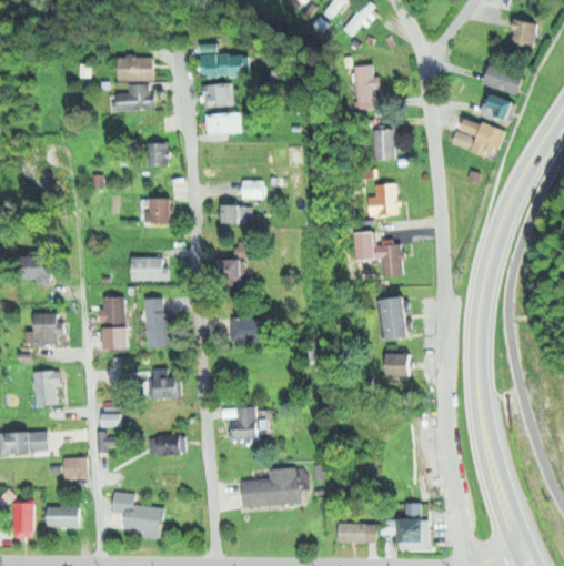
[(509,0),(484,0),(485,1),(506,9),(509,0)]
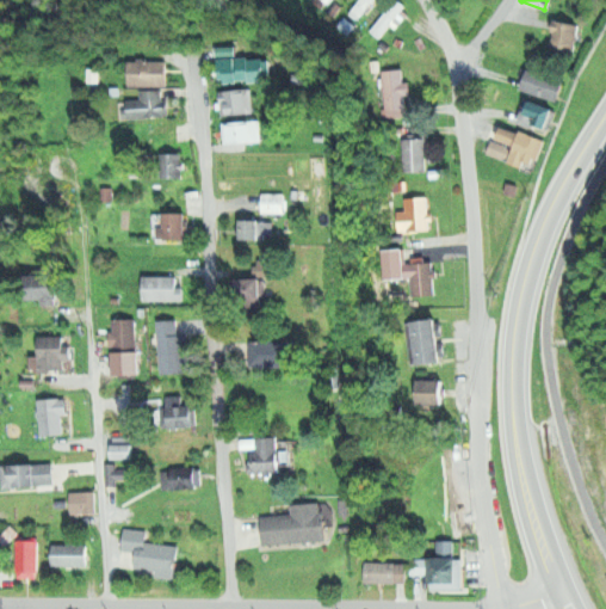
[(365,35),(373,42),(401,8),(393,1),(365,35)]
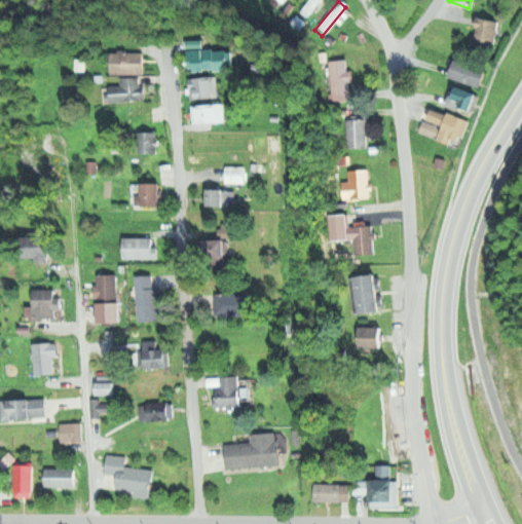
[(492,47),(497,24),(474,20),(470,43),(492,47)]
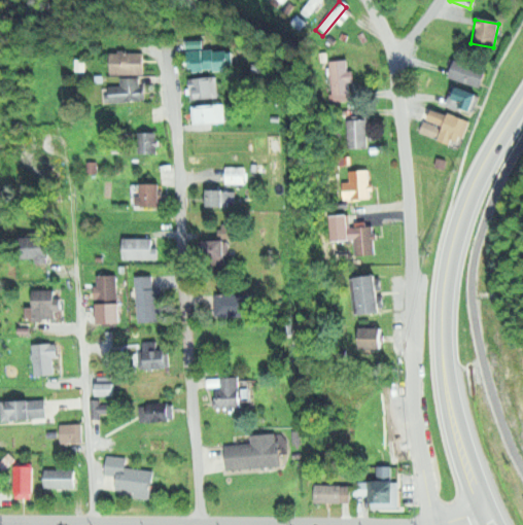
[(232,71),(188,74),(186,50),(230,47),(232,71)]
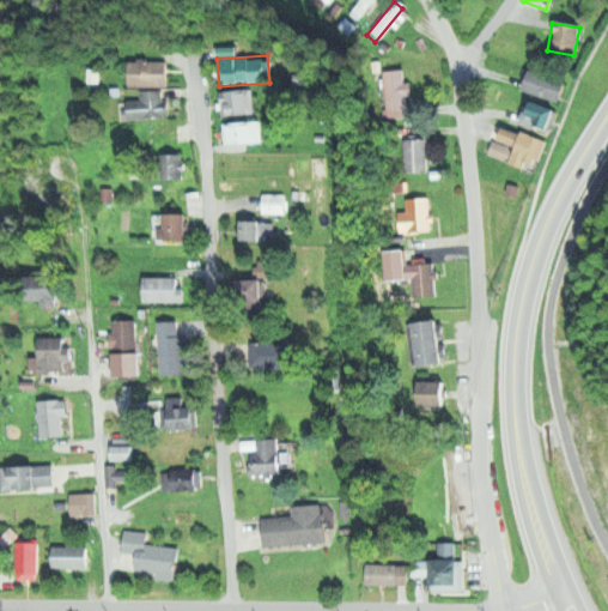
[(128,64),(165,62),(165,86),(128,88),(128,64)]
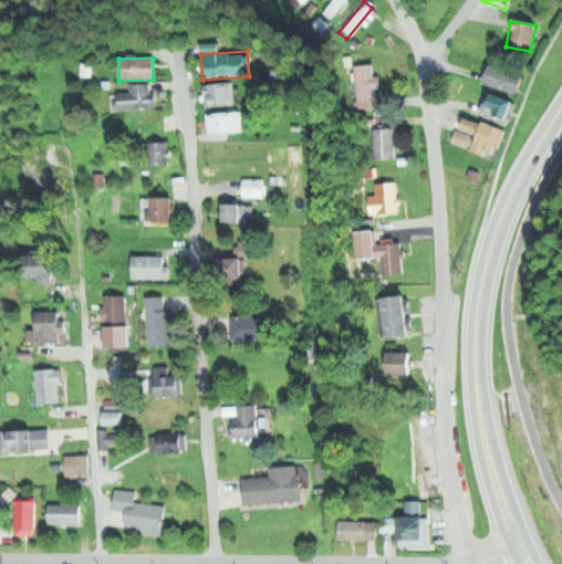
[(479,82),(485,64),(520,76),(514,94),(479,82)]
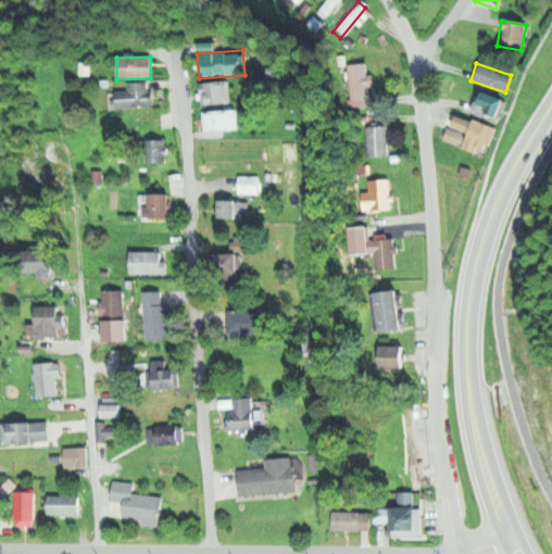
[(343,66),(367,64),(369,101),(347,103),(343,66)]
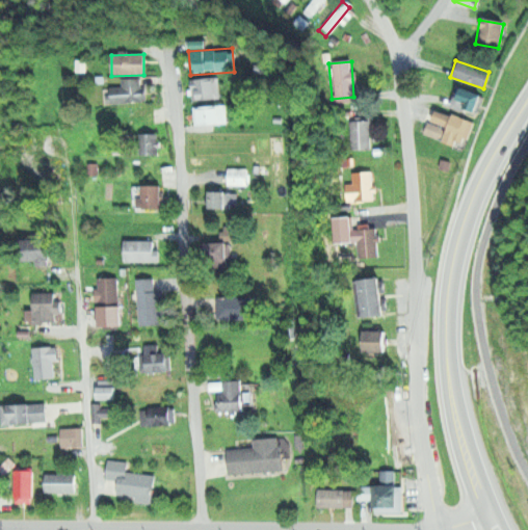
[(137,87),(144,87),(144,101),(105,102),(105,87),(123,87),(123,80),(137,80),(137,87)]
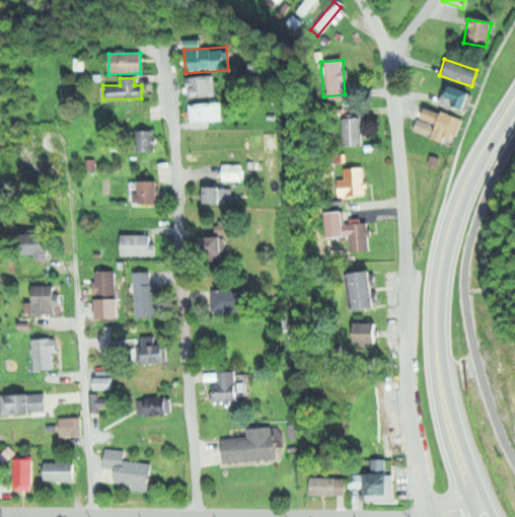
[(184,86),(212,84),(213,96),(185,98),(184,86)]
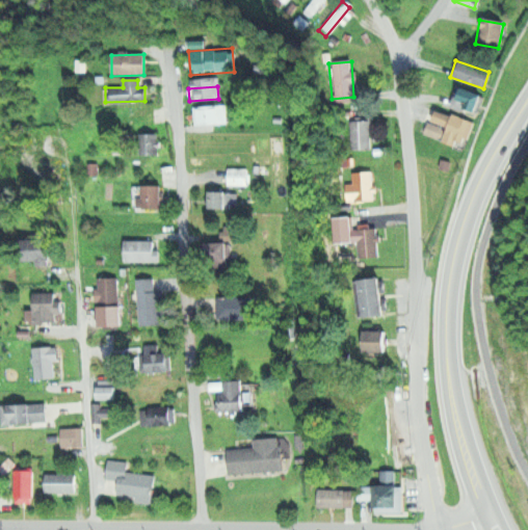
[(481,96),(476,111),(469,109),(468,113),(450,107),(453,98),(458,100),(462,89),(481,96)]
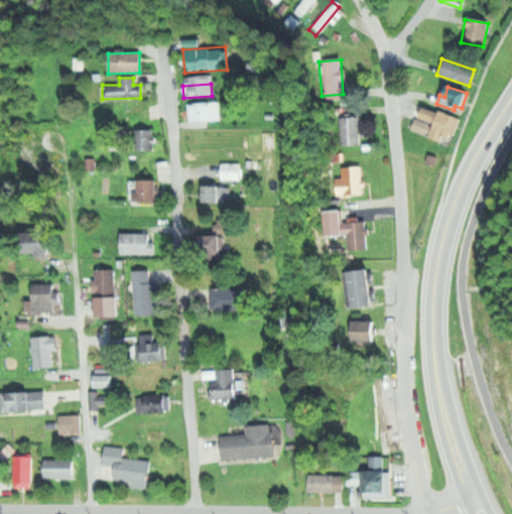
[(185,105),(220,103),(221,120),(186,123),(185,105)]
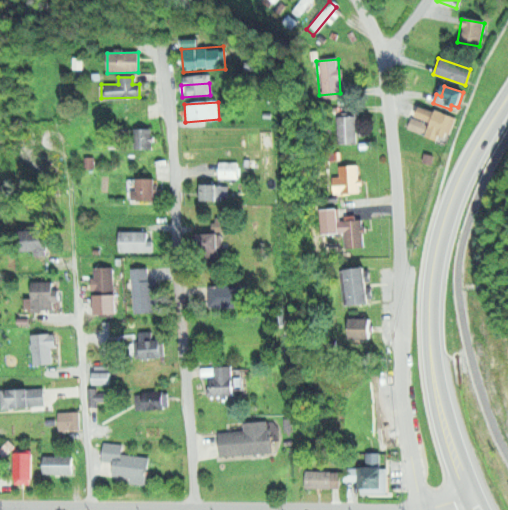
[(442,145),(404,131),(414,105),(452,119),(442,145)]
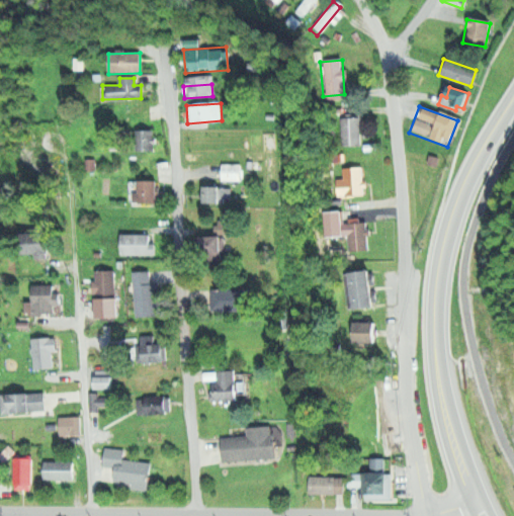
[(360,132),(358,132),(358,147),(338,148),(337,118),(360,118),(360,132)]
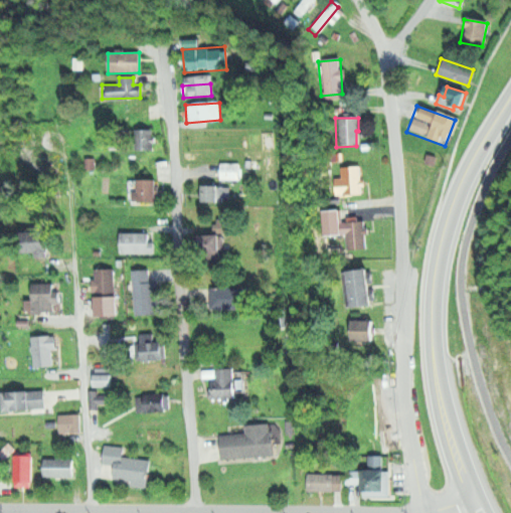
[(151,150),(135,152),(134,130),(149,129),(151,150)]
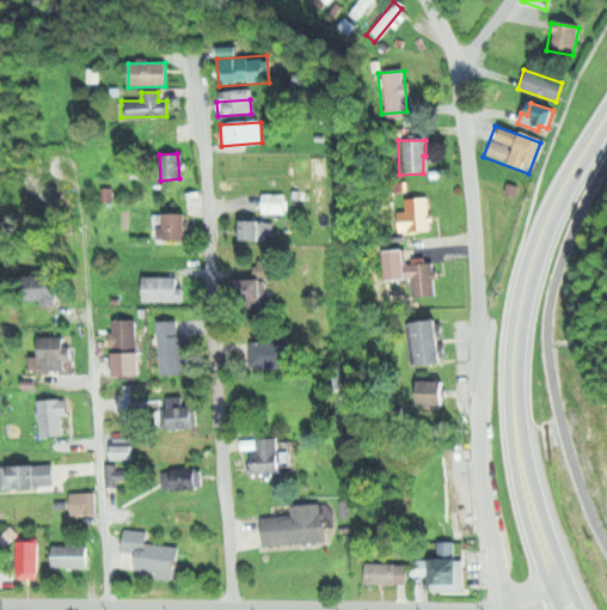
[(507,184),(516,187),(512,199),(502,195),(507,184)]
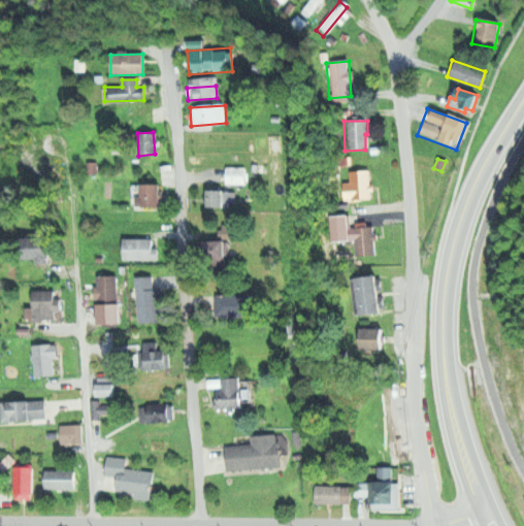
[(224,186),(225,168),(247,168),(247,186),(224,186)]
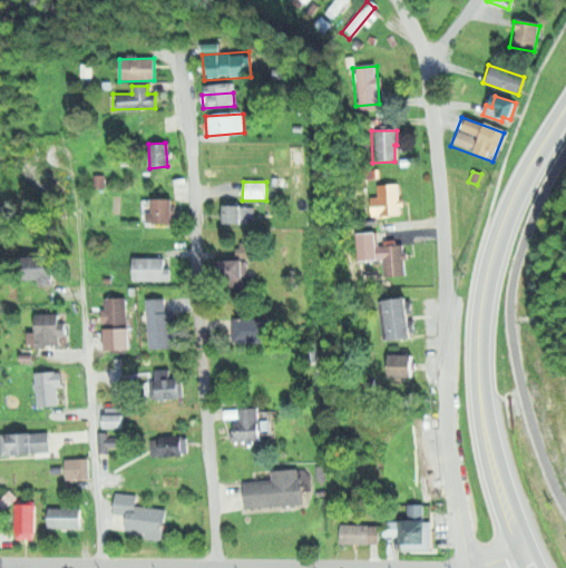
[(377,199),(376,185),(397,184),(398,216),(368,217),(368,199),(377,199)]
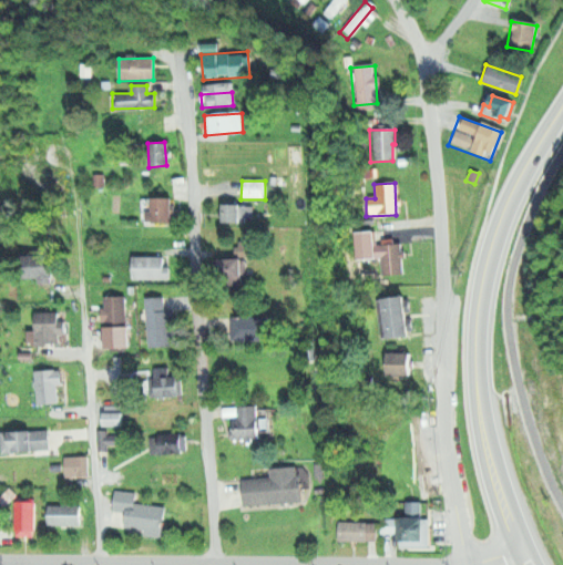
[(143,212),(150,212),(150,199),(170,199),(169,227),(150,227),(150,222),(143,222),(143,212)]
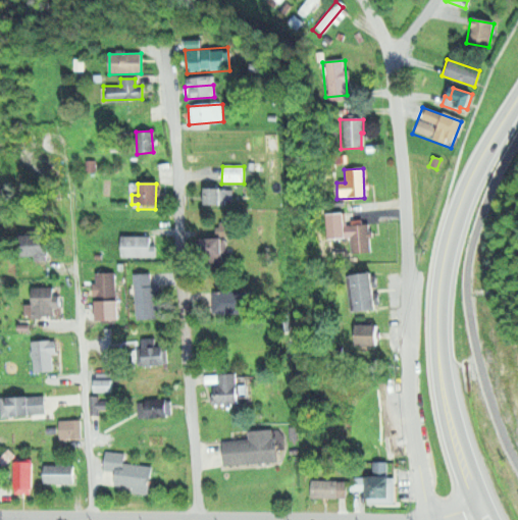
[(201,188),(221,189),(220,206),(200,205),(201,188)]
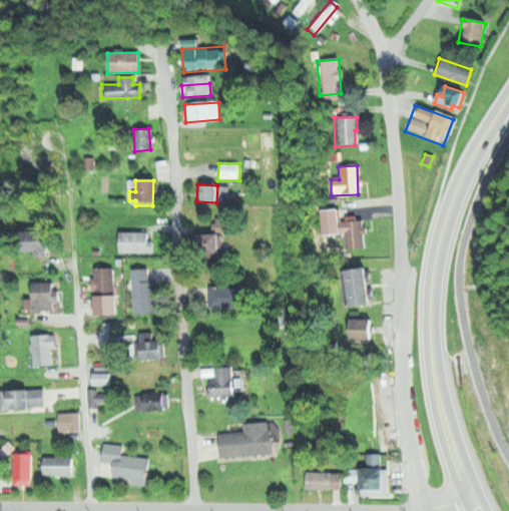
[(346,249),(345,231),(339,231),(339,233),(320,234),(319,210),(337,209),(338,225),(345,225),(345,222),(362,221),(362,228),(365,228),(366,232),(362,233),(362,248),(346,249)]
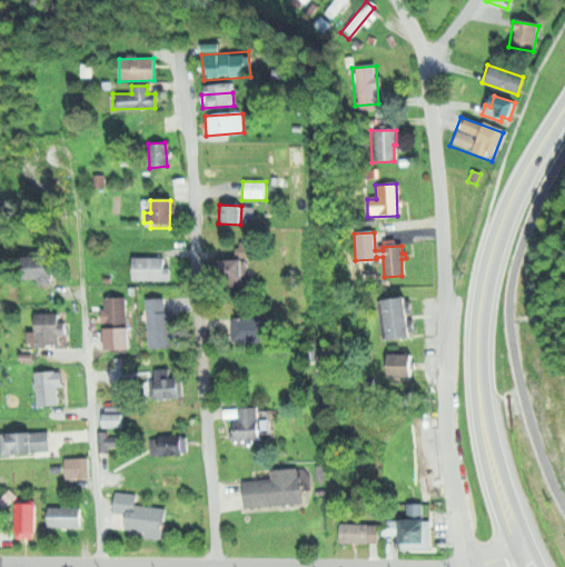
[(52,256),(53,278),(50,279),(50,286),(39,287),(39,279),(19,280),(18,258),(52,256)]
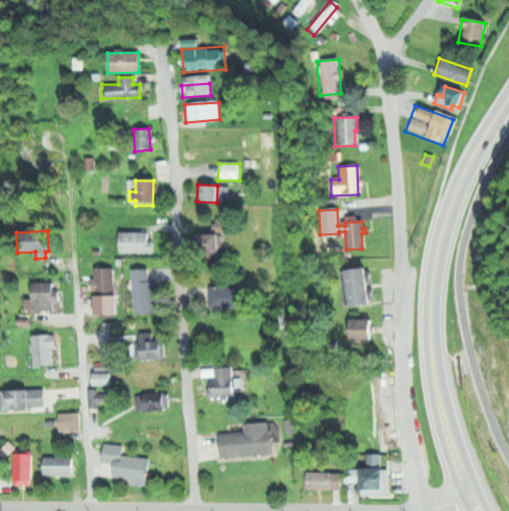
[(116,252),(116,233),(147,233),(147,252),(116,252)]
